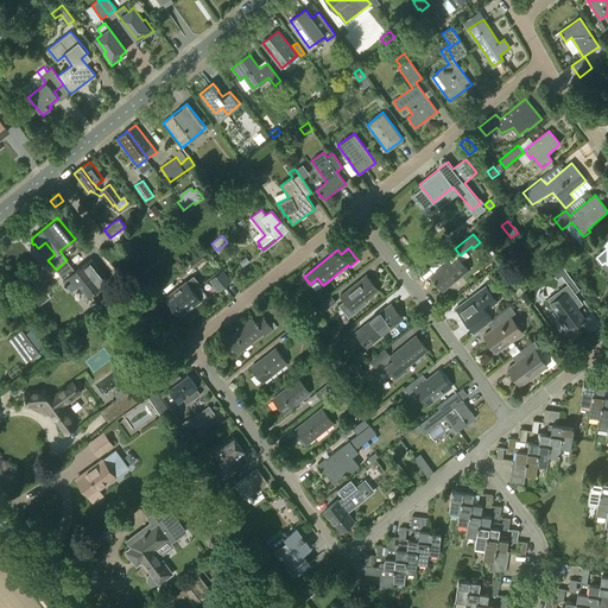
[(567,270),(580,258),(575,252),(561,263),(567,270)]
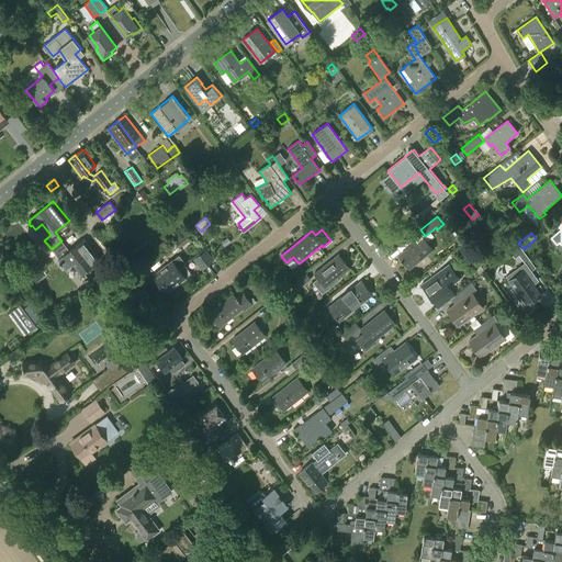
[(190,239),(186,234),(176,242),(180,247),(190,239)]
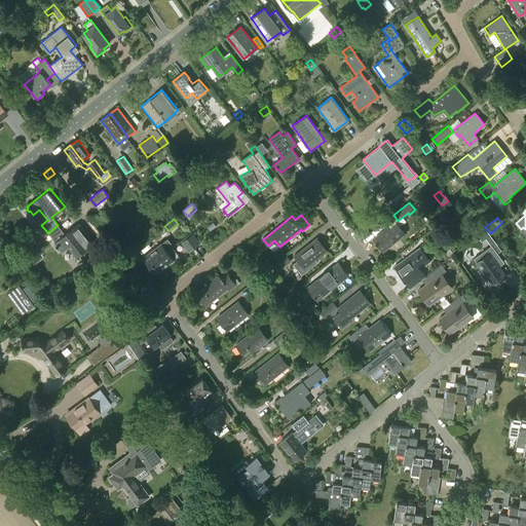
[(395,221),(373,239),(383,252),(405,233),(395,221)]
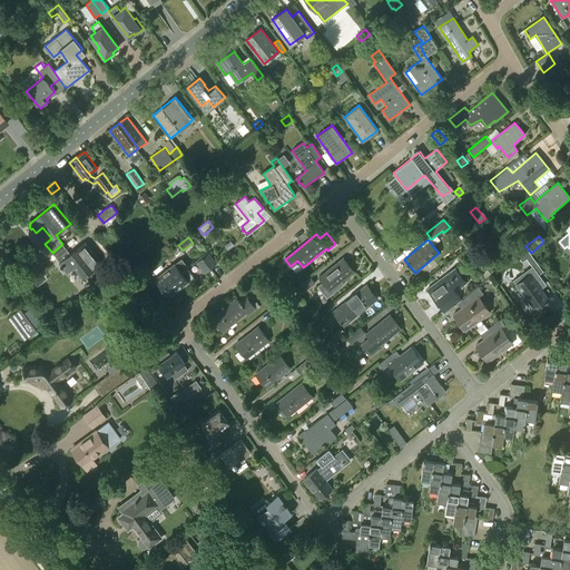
[(52,253),(60,263),(59,263),(61,265),(60,266),(62,268),(64,267),(67,272),(74,266),(82,277),(101,263),(85,243),(71,254),(62,244),(52,253)]
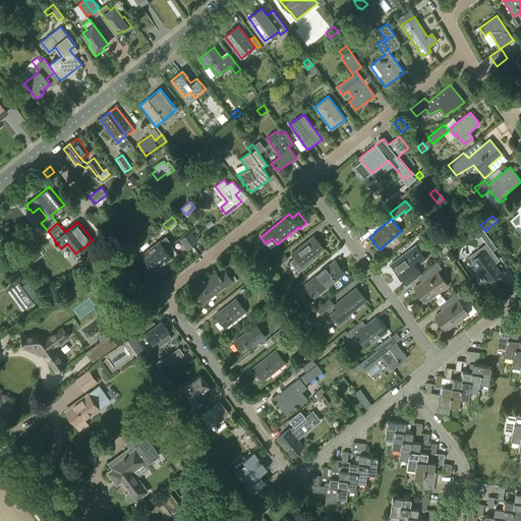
[(180,240),(184,245),(188,241),(191,245),(197,240),(190,232),(180,240)]
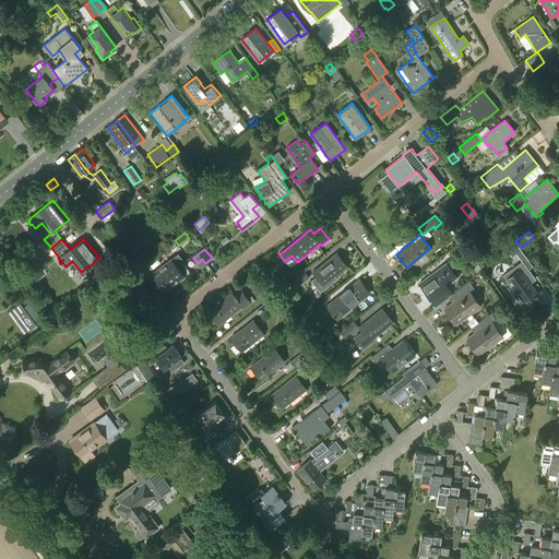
[(336,253),(313,272),(323,285),(347,266),(336,253)]
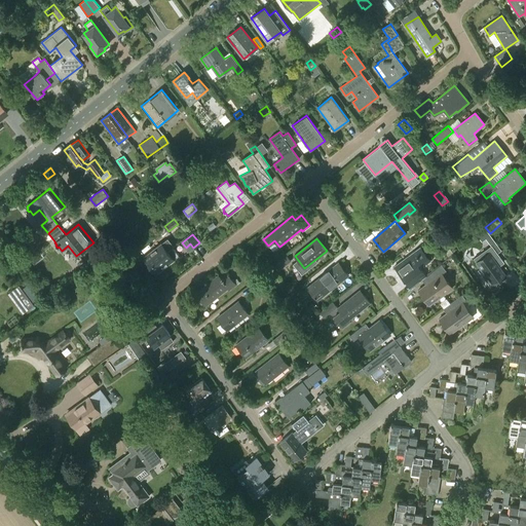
[(149,265),(172,248),(166,239),(143,257),(149,265)]
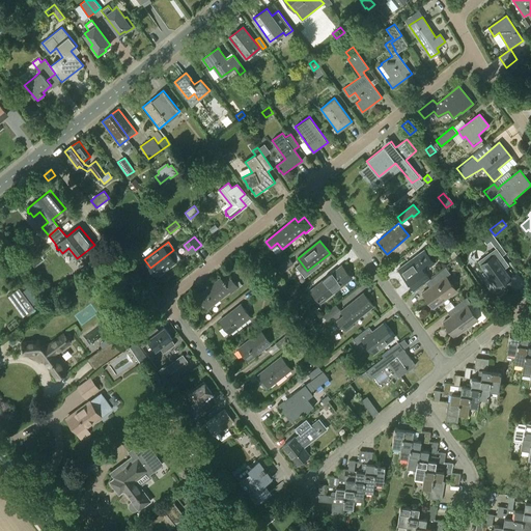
[(498,249),(502,256),(506,253),(501,246),(498,249)]
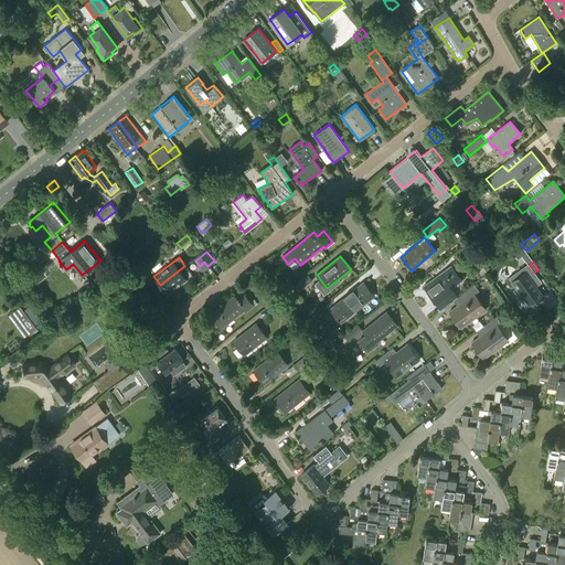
[(523,272),(511,281),(515,287),(512,289),(528,310),(535,305),(534,302),(540,298),(540,299),(542,298),(541,297),(543,296),(530,278),(535,274),(526,263),(521,267),(523,272)]
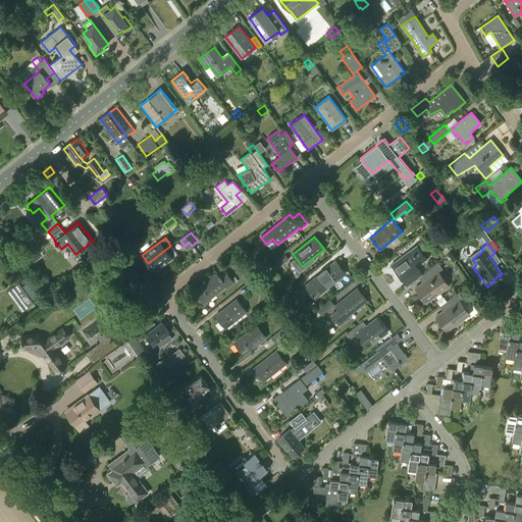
[(170,246),(148,263),(154,271),(174,256),(177,254),(170,246)]
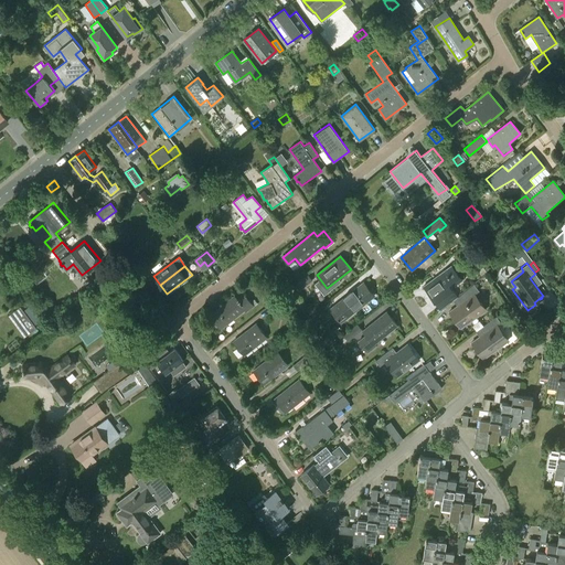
[(451,302),(457,298),(458,297),(448,284),(454,279),(457,284),(461,279),(451,266),(424,286),(435,301),(444,294),(451,302)]
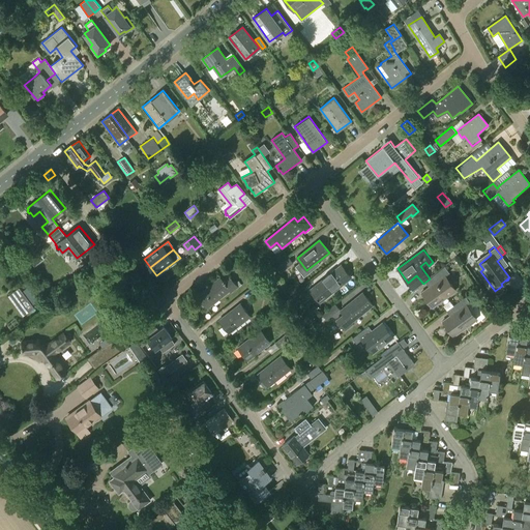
[(457,256),(454,252),(452,249),(447,254),(451,259),(457,256)]
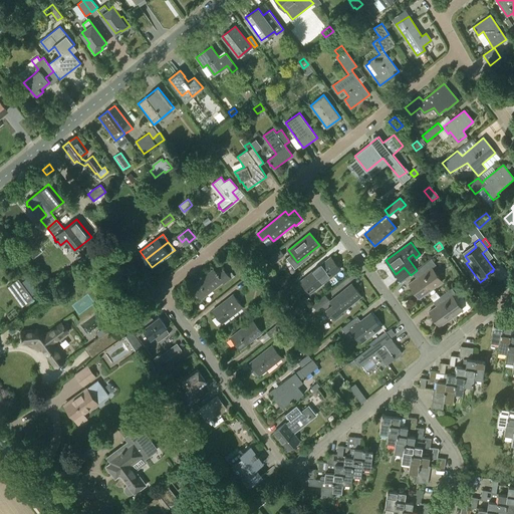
[(271,265),(284,255),(280,250),(268,260),(271,265)]
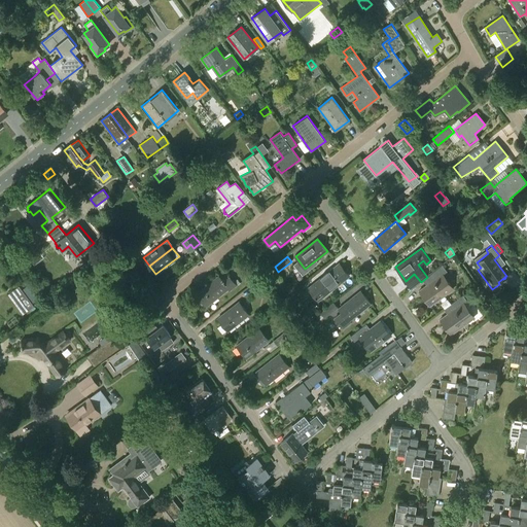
[(339,264),(308,288),(313,294),(320,289),(324,295),(349,276),(339,264)]
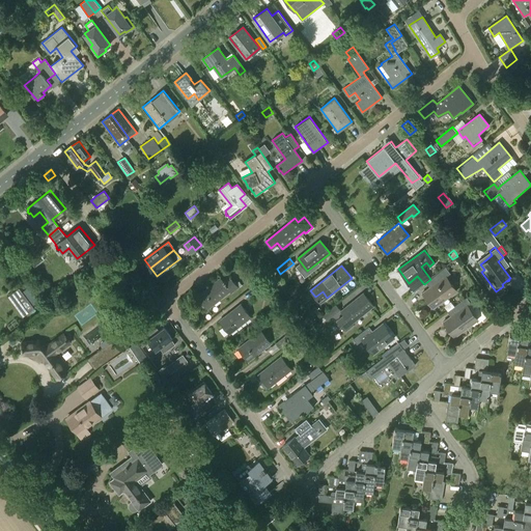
[(430,279),(429,280),(434,285),(422,292),(434,308),(456,291),(446,277),(450,274),(445,267),(430,279)]
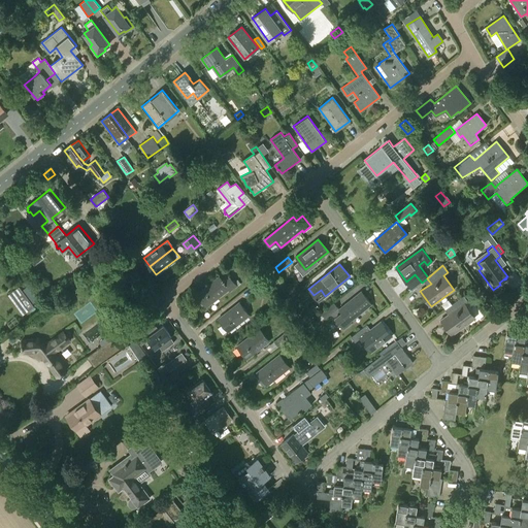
[(229,275),(223,281),(220,276),(197,294),(206,306),(228,289),(230,291),(237,286),(229,275)]
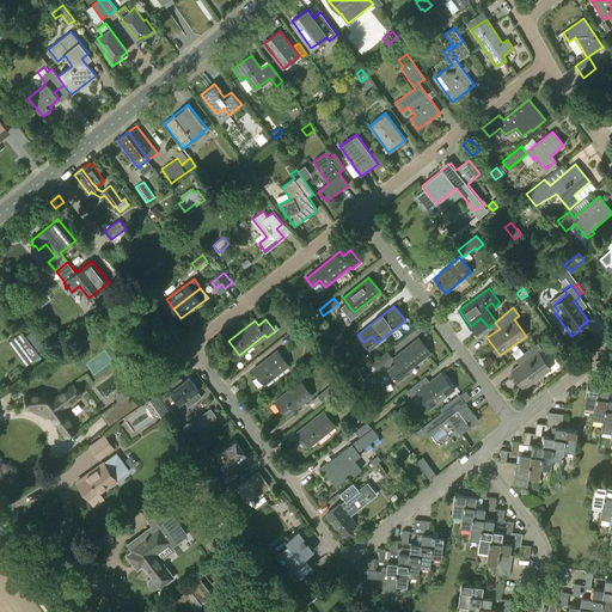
[(308,328),(304,322),(292,331),(297,337),(308,328)]
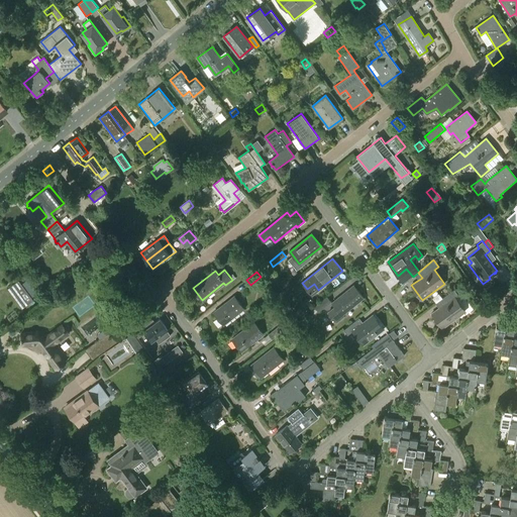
[(154,285),(161,279),(157,274),(149,279),(154,285)]
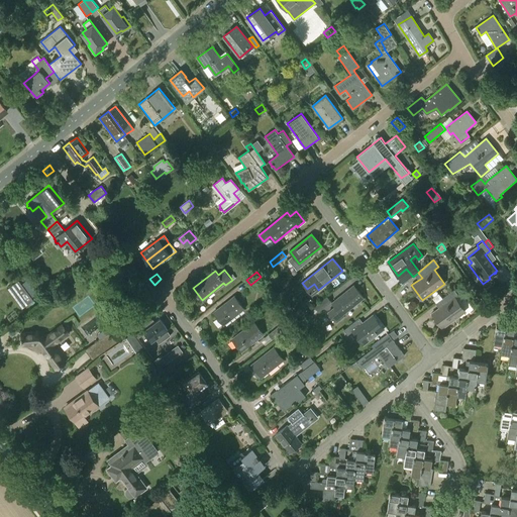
[(19,280),(8,288),(23,307),(33,300),(19,280)]
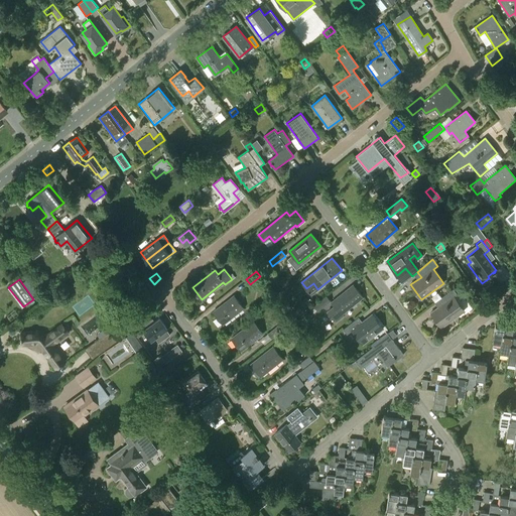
[(335,306),(329,311),(337,321),(343,316),(341,314),(363,297),(353,285),(332,302),(335,306)]
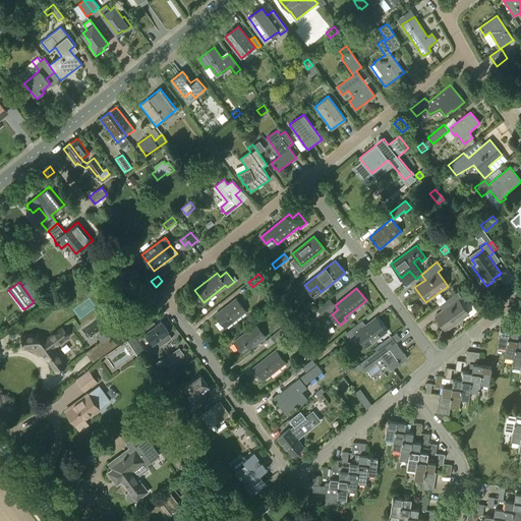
[(284,305),(296,297),(290,289),(279,297),(284,305)]
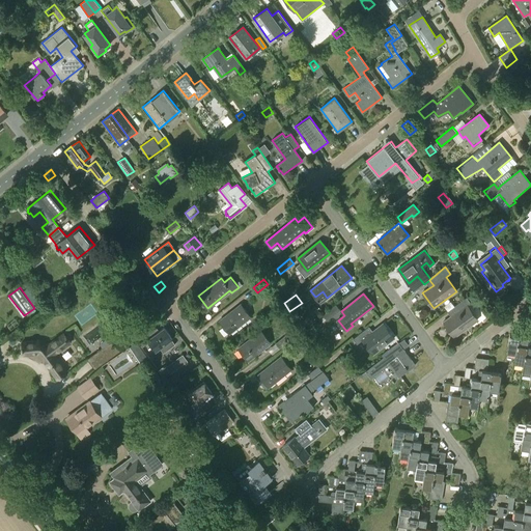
[(478,319),(467,305),(471,303),(467,298),(451,308),(454,314),(444,322),(454,337),(478,319)]
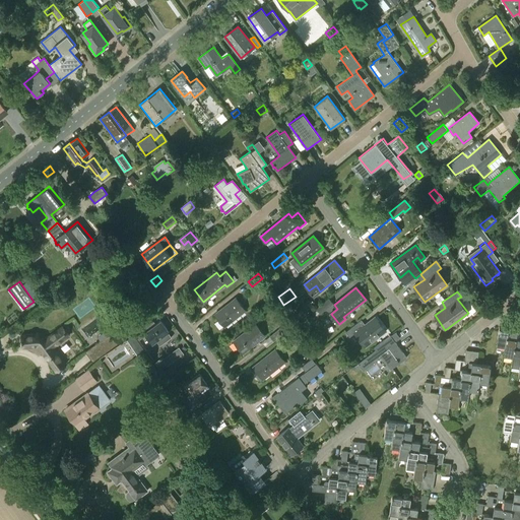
[(215,314),(224,326),(246,310),(236,298),(215,314)]
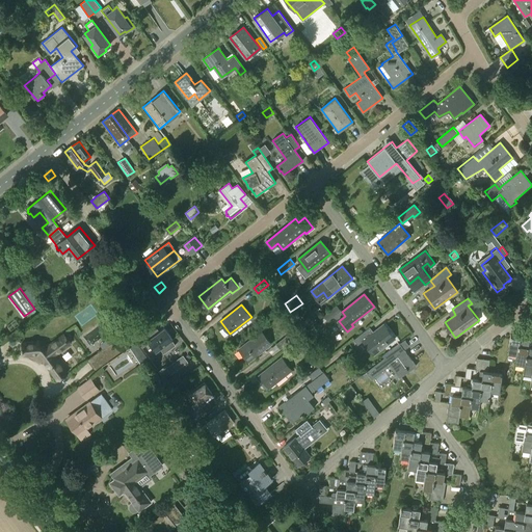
[(337,304),(323,316),(327,321),(341,310),(337,304)]
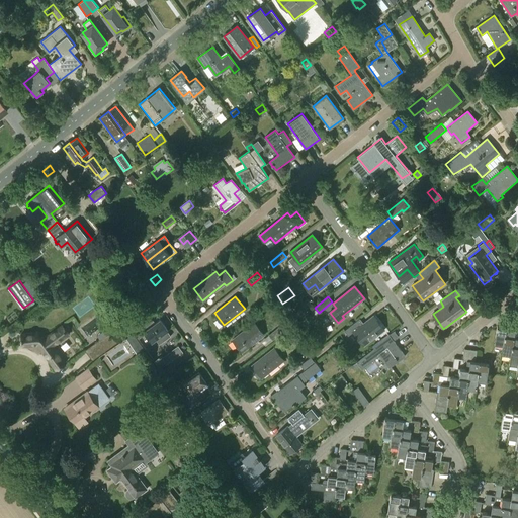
[(303,307),(294,313),(298,319),(307,313),(303,307)]
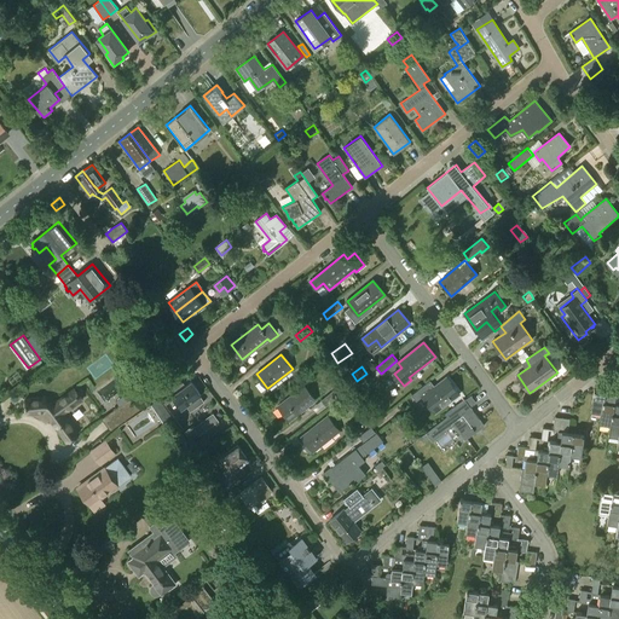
[(446,376),(432,388),(427,382),(411,394),(416,400),(422,395),(434,412),(460,394),(446,376)]
